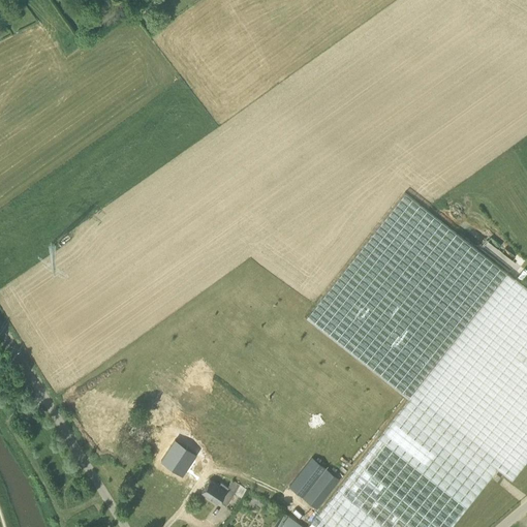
[(304,526),(287,515),(278,526),(454,526),(499,470),(514,482),(526,464),(526,288),(407,194),(309,319),(411,400),(310,526),(304,526)]
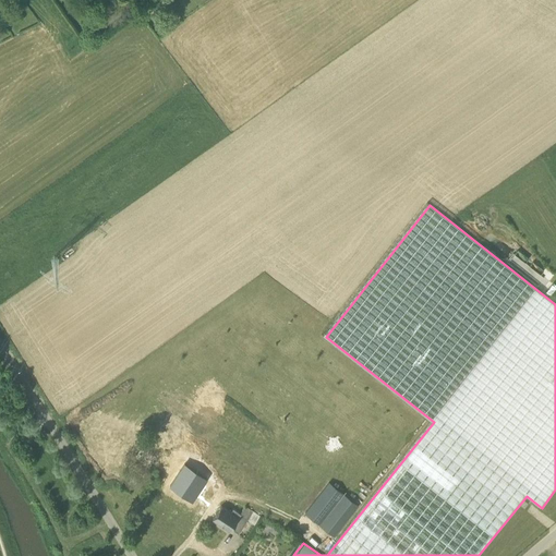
[(201,490),(184,479),(179,486),(194,498),(193,500),(206,509),(214,498),(201,490)]
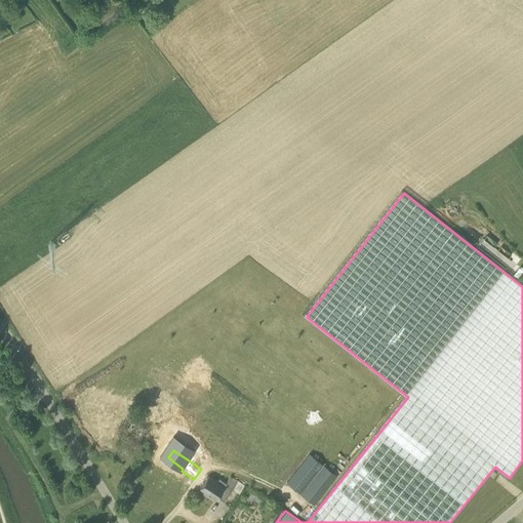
[(317,507),(339,478),(312,456),(289,485),(317,507)]
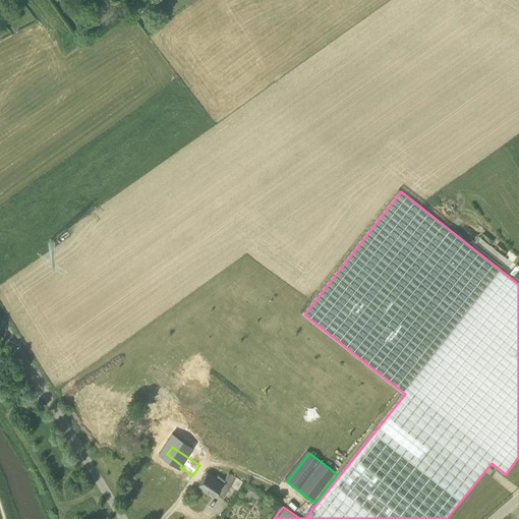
[(245,484),(237,479),(238,479),(231,474),(226,481),(220,477),(218,480),(209,474),(200,485),(217,497),(218,495),(225,500),(233,487),(240,492),(245,484)]
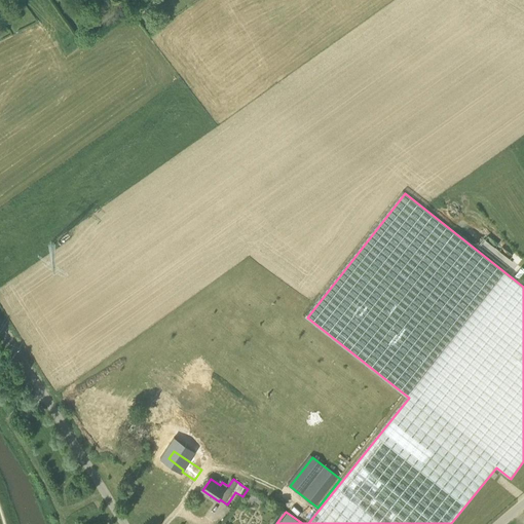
[(268,501),(254,491),(249,497),(256,502),(257,500),(265,507),(268,501)]
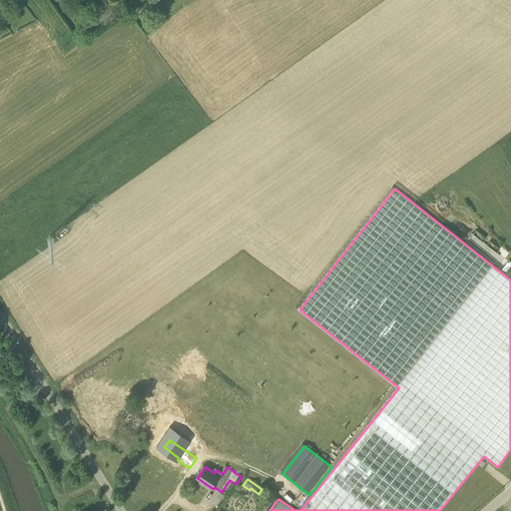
All buildings are outlined.
